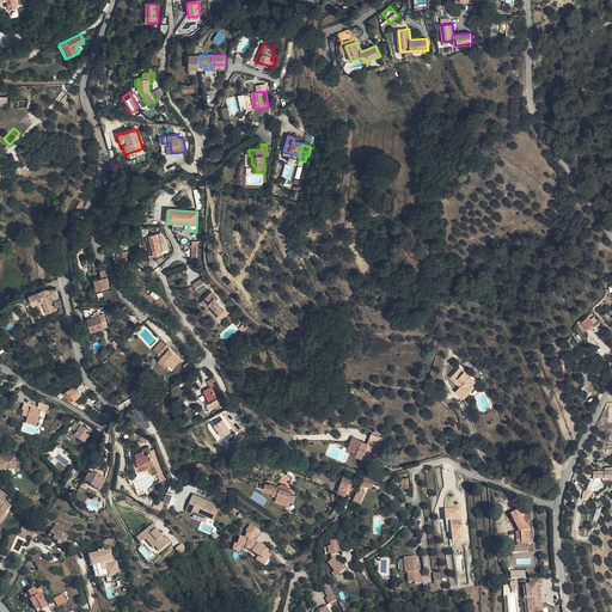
[(151,236),(155,256),(164,254),(159,233),(151,236)]
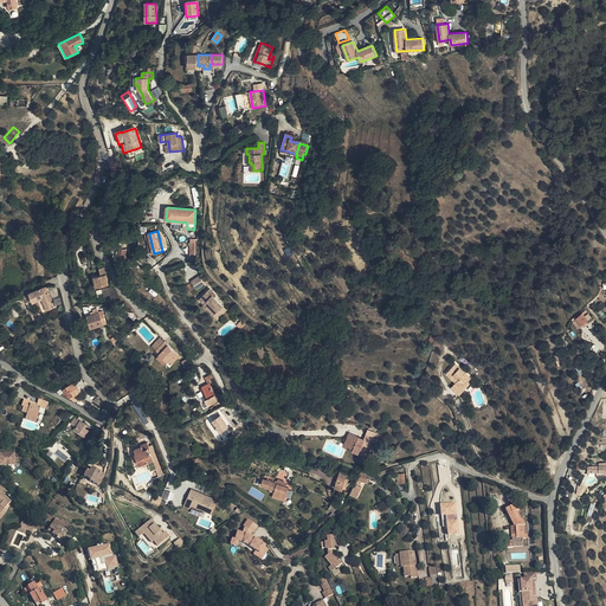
[(289,246),(283,250),(288,257),(294,253),(289,246)]
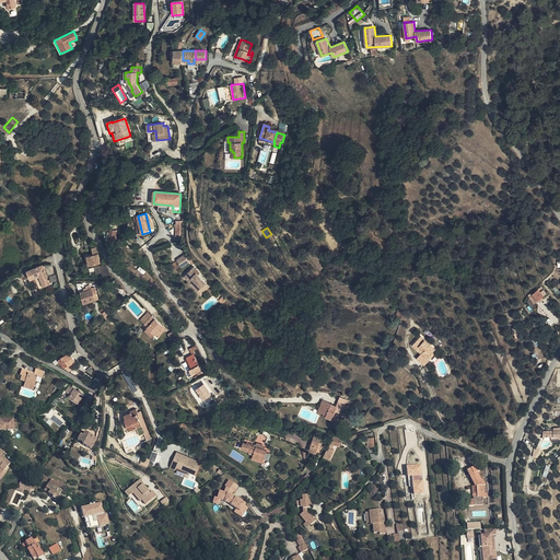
[(97,246),(93,247),(94,254),(88,255),(90,265),(102,263),(97,246)]
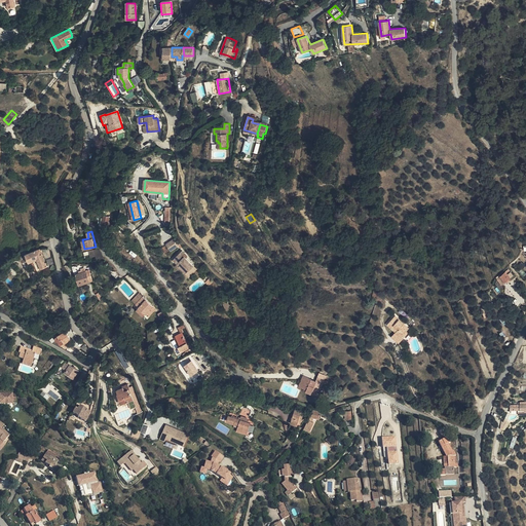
[(178,247),(174,239),(166,243),(171,251),(178,247)]
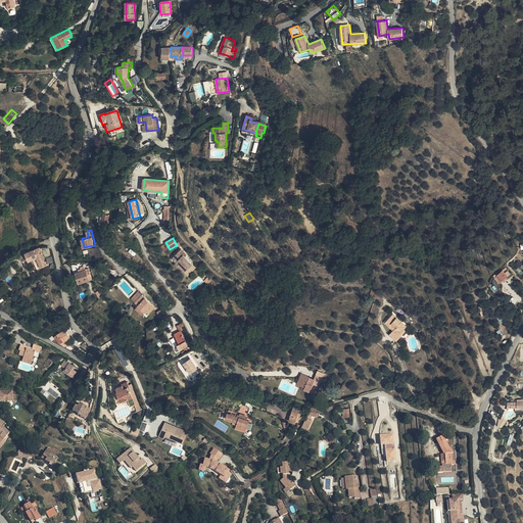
[(94,255),(96,259),(102,257),(99,246),(88,250),(90,256),(94,255)]
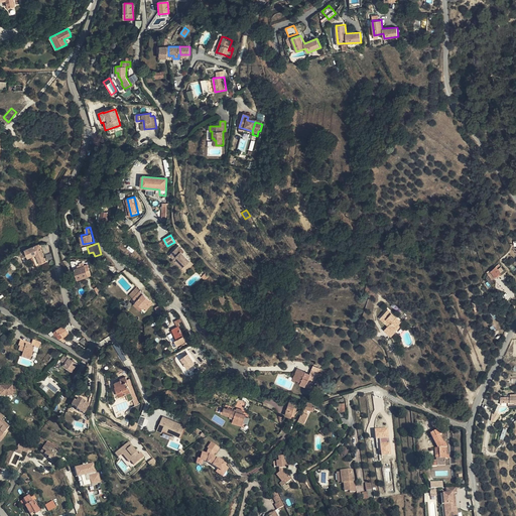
[(30,257),(31,259),(33,258),(38,270),(42,269),(40,264),(46,261),(39,244),(25,250),(28,258),(30,257)]
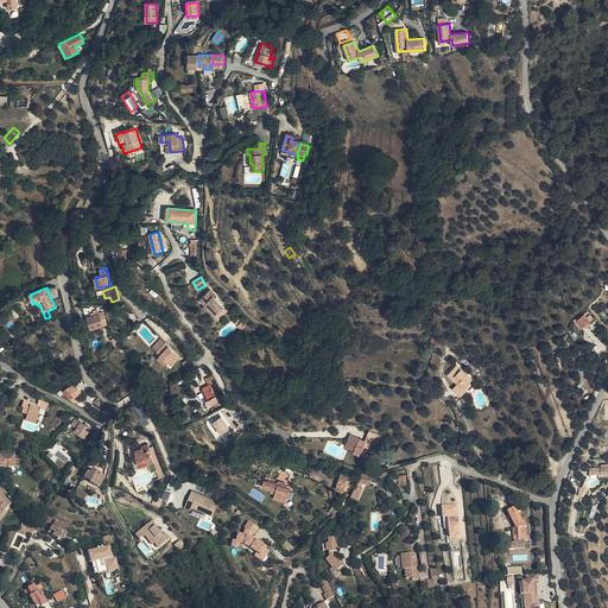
[(206,304),(204,305),(208,308),(213,312),(216,309),(219,311),(223,306),(215,298),(214,297),(216,295),(211,289),(201,299),(206,304)]
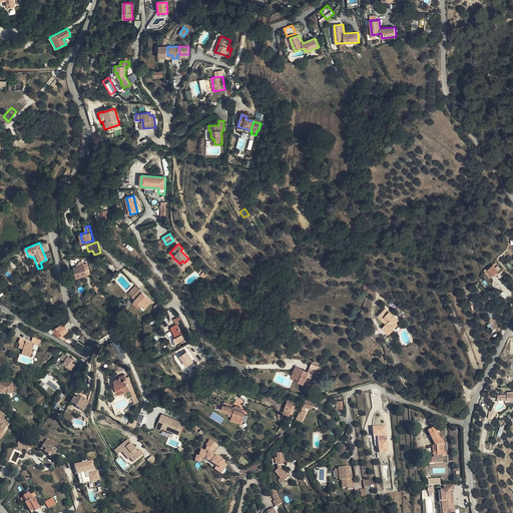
[(90,274),(87,264),(74,268),(77,278),(90,274)]
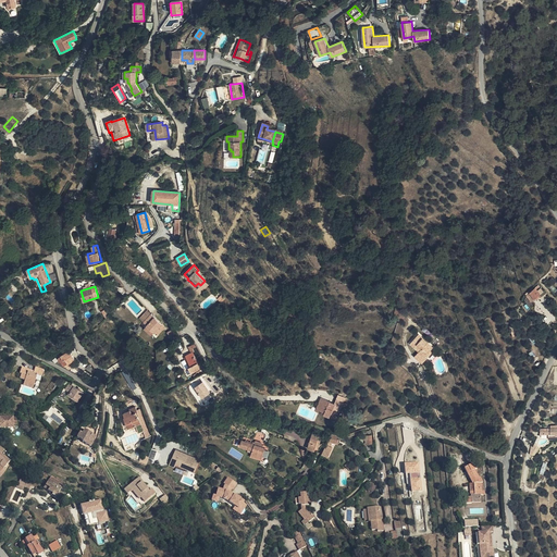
[(535,298),(539,294),(535,288),(530,293),(535,298)]
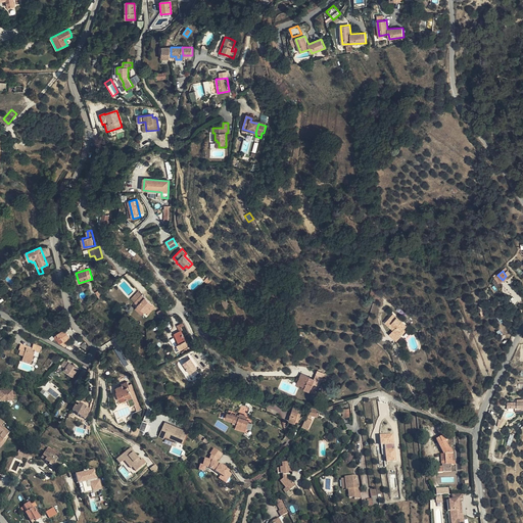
[(135,301),(142,294),(139,291),(132,298),(135,301)]
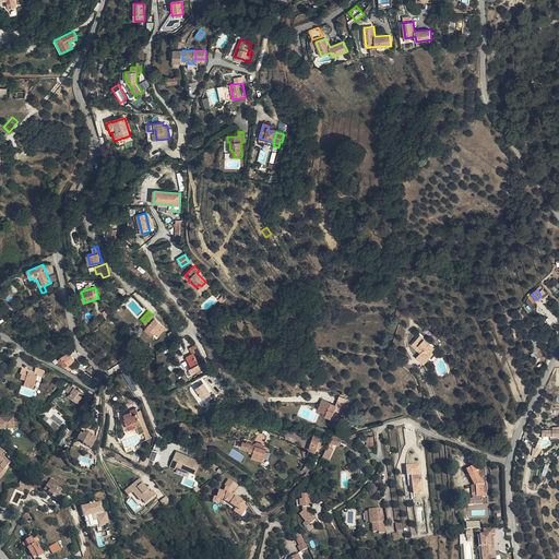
[(149,325),(155,333),(158,336),(166,329),(152,314),(144,322),(149,325)]
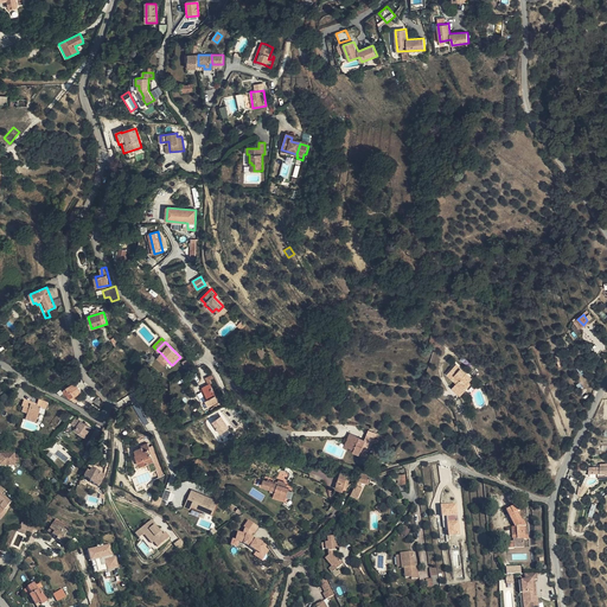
[(166,364),(168,362),(161,353),(158,357),(166,364)]
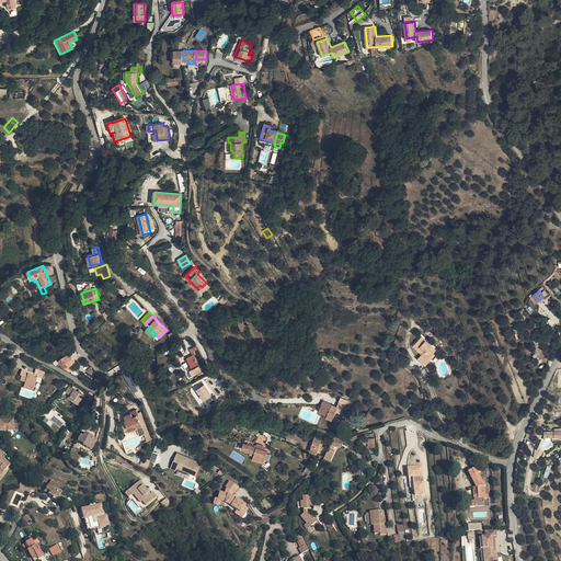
[(169,335),(171,339),(171,340),(173,344),(179,341),(174,332),(169,335)]
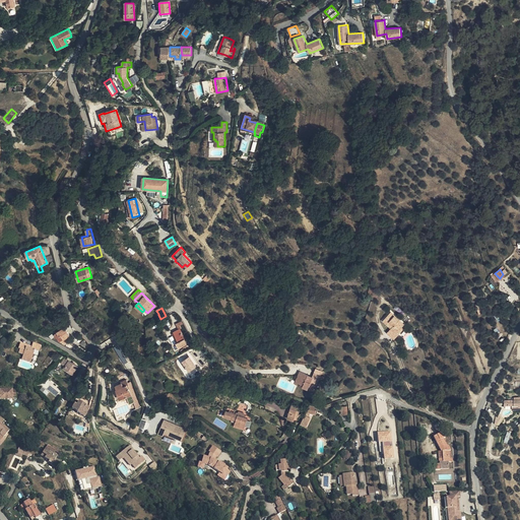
[(400,329),(402,327),(404,325),(391,312),(383,320),(391,328),(388,332),(395,338),(401,331),(400,329)]
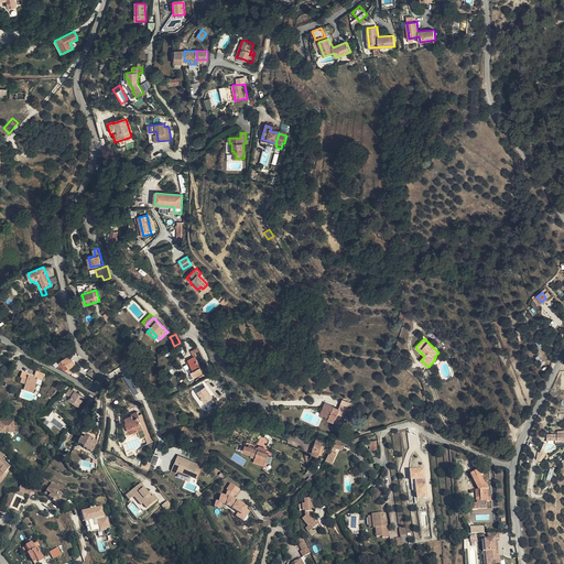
[(194,378),(204,372),(196,357),(199,355),(196,348),(191,351),(193,357),(187,359),(193,370),(191,371),(194,378)]
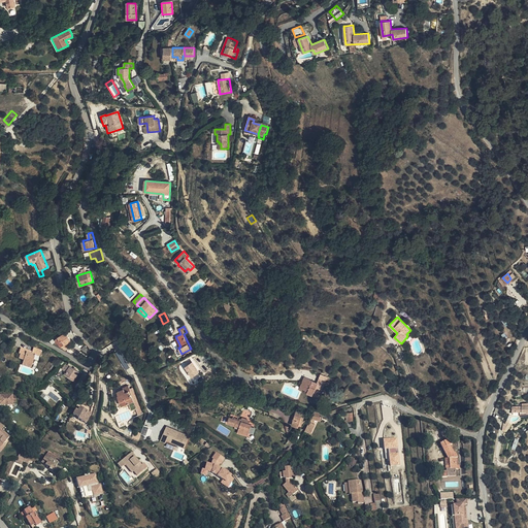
[(58,337),(60,340),(62,339),(65,344),(71,340),(67,332),(58,337)]
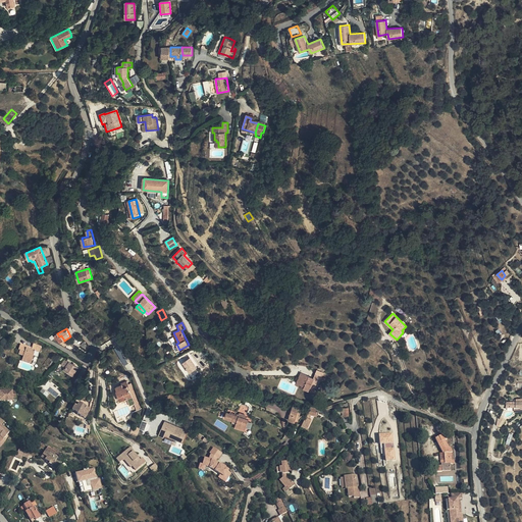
[(22,358),(32,361),(35,352),(39,353),(41,347),(33,344),(32,348),(32,350),(27,349),(28,347),(20,344),(18,351),(19,351),(18,354),(23,356),(22,358)]
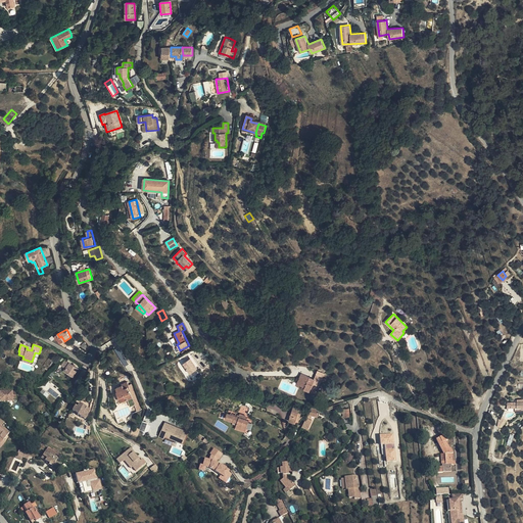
[(124,367),(129,364),(119,346),(114,349),(124,367)]
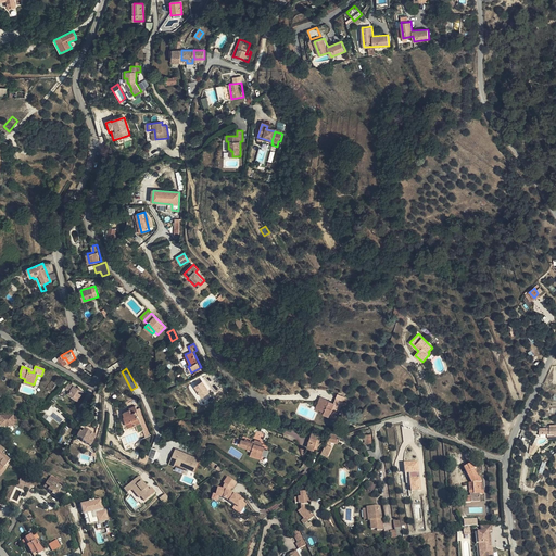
[(202,382),(193,388),(202,399),(210,393),(202,382)]
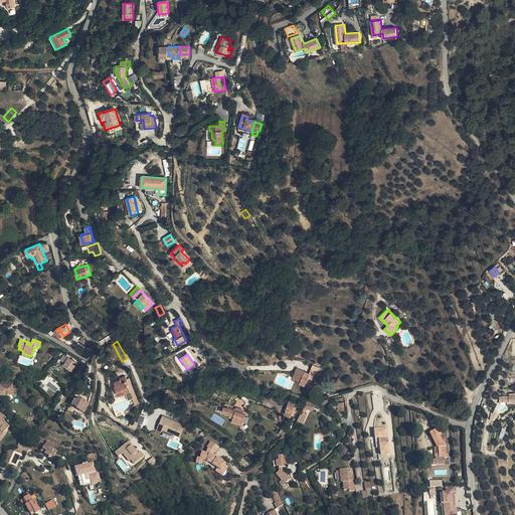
[(72,370),(76,363),(65,355),(63,356),(61,359),(65,362),(63,364),(72,370)]
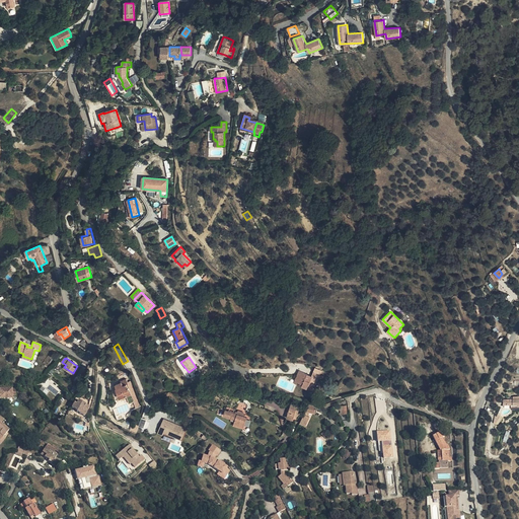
[(321,373),(322,371),(315,368),(311,376),(299,371),(295,380),(299,382),(298,384),(312,390),(315,384),(314,383),(317,377),(319,378),(321,373)]
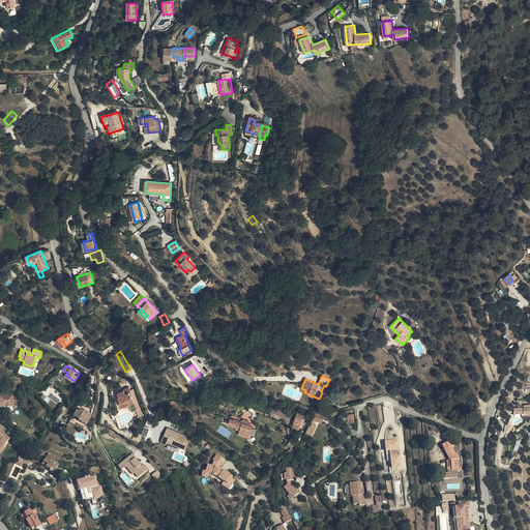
[(135,403),(129,391),(126,393),(124,390),(118,392),(119,395),(118,396),(122,406),(130,403),(131,404),(135,403)]
